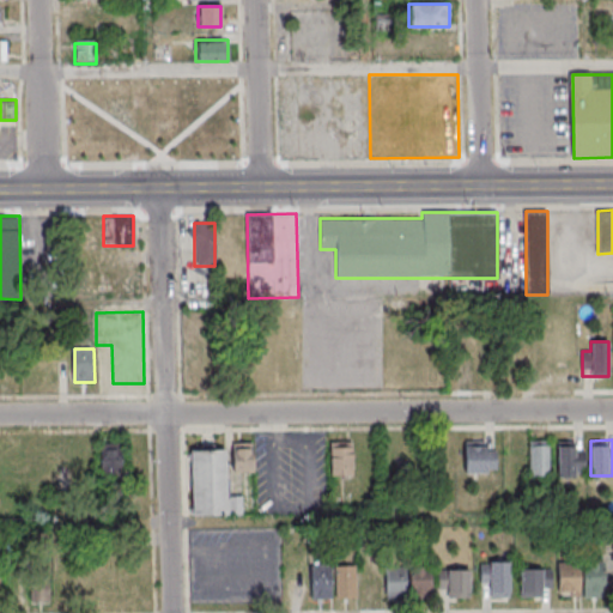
[(532,442),(551,441),(551,475),(532,475),(532,442)]
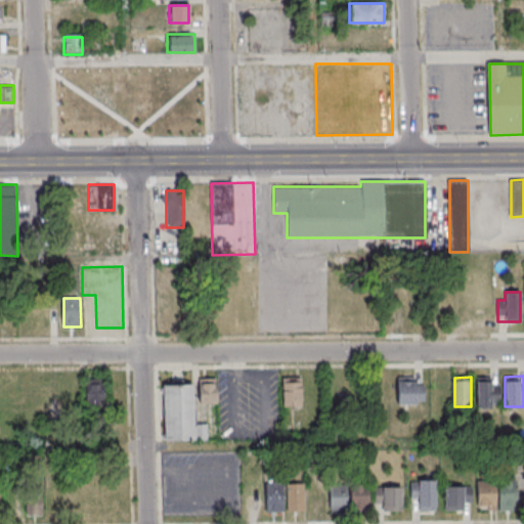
[(499,407),(499,377),(477,377),(477,407),(499,407)]
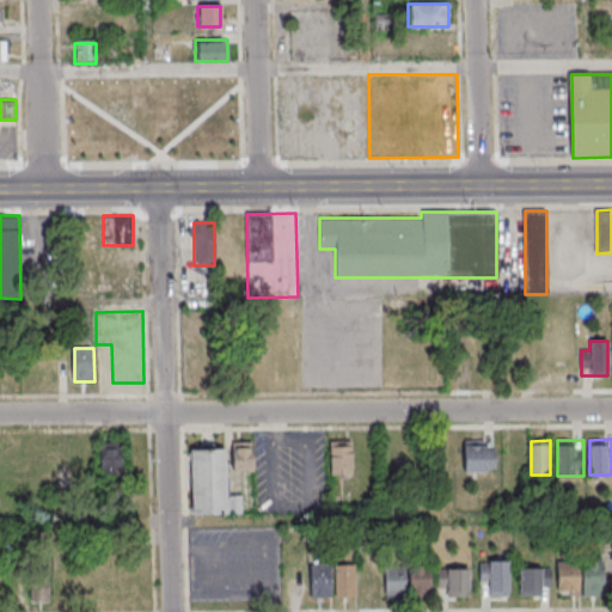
[(352,475),(352,441),(330,441),(330,475),(352,475)]
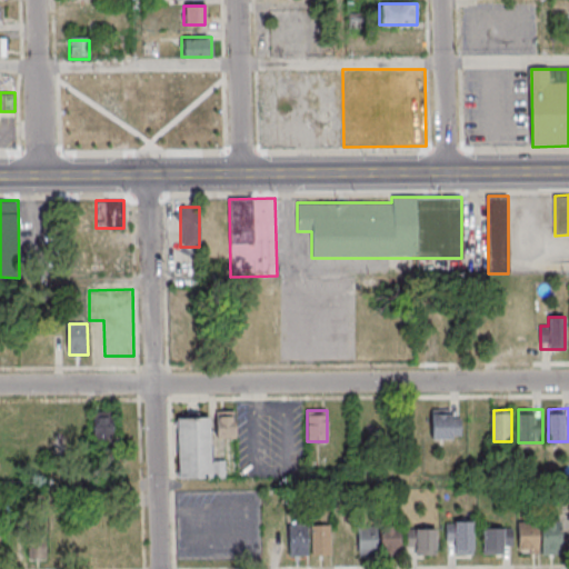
[(460,440),(460,410),(430,410),(430,440),(460,440)]
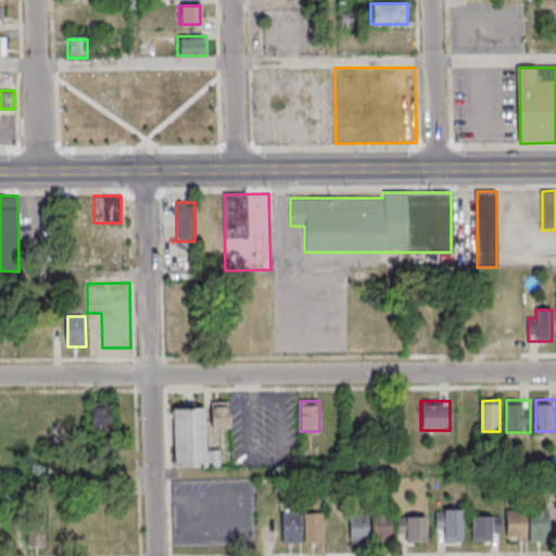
[(63,434),(63,402),(43,402),(43,434),(63,434)]
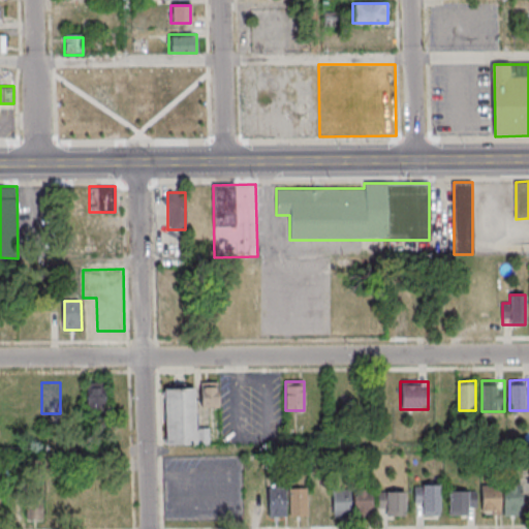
[(105,382),(86,382),(86,409),(105,409),(105,382)]
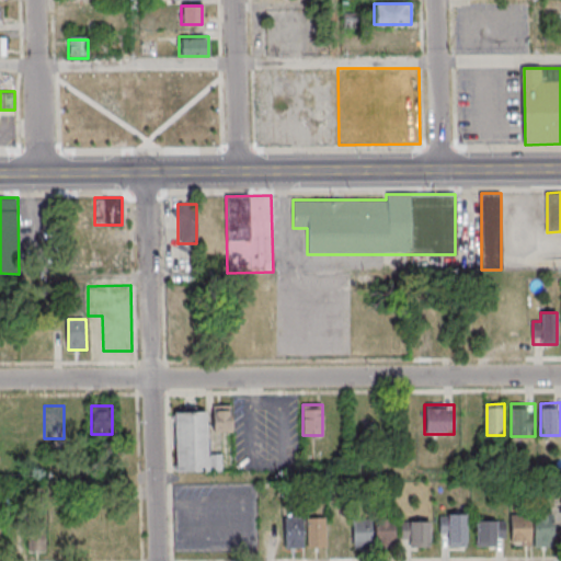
[(231,433),(231,407),(214,407),(214,433),(231,433)]
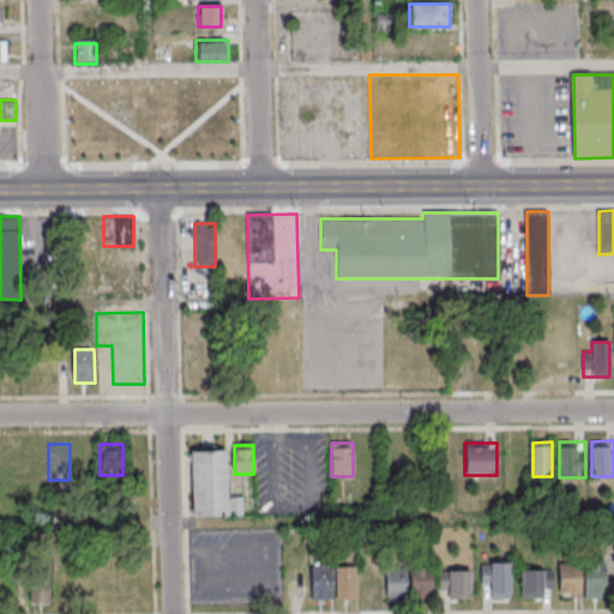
[(190,516),(228,516),(228,451),(190,451),(190,516)]
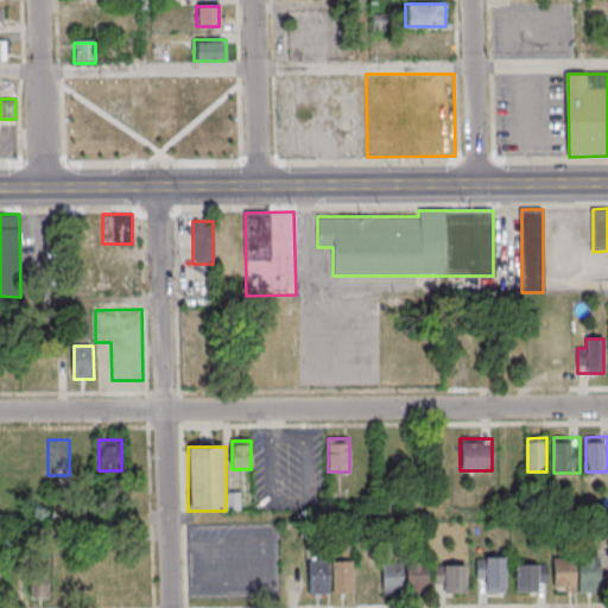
[(488,557),(507,557),(508,593),(488,594),(488,557)]
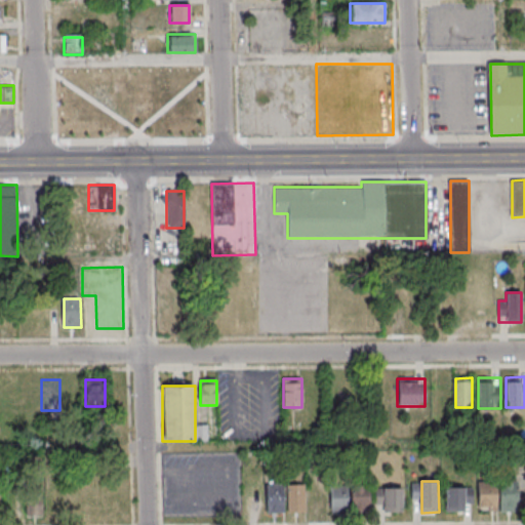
[(480,482),(497,481),(498,510),(481,510),(480,482)]
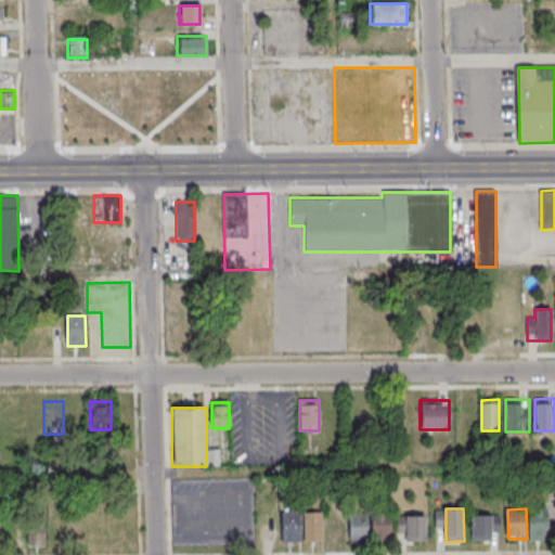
[(281,541),(299,541),(299,510),(281,510),(281,541)]
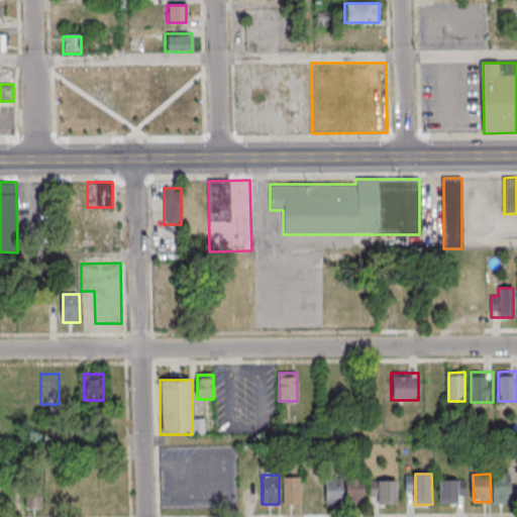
[(494,475),(511,475),(512,504),(495,504),(494,475)]
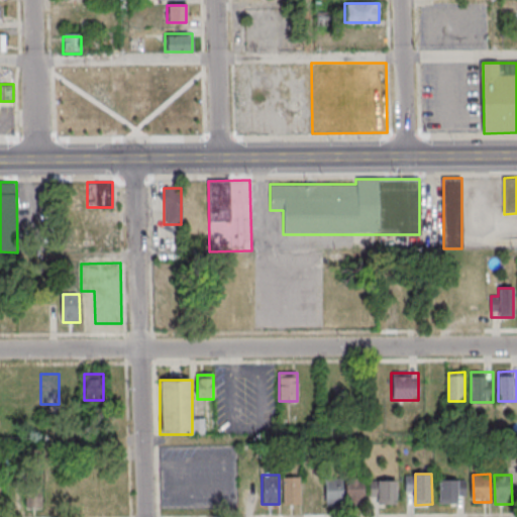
[(283,504),(300,504),(300,477),(283,477),(283,504)]
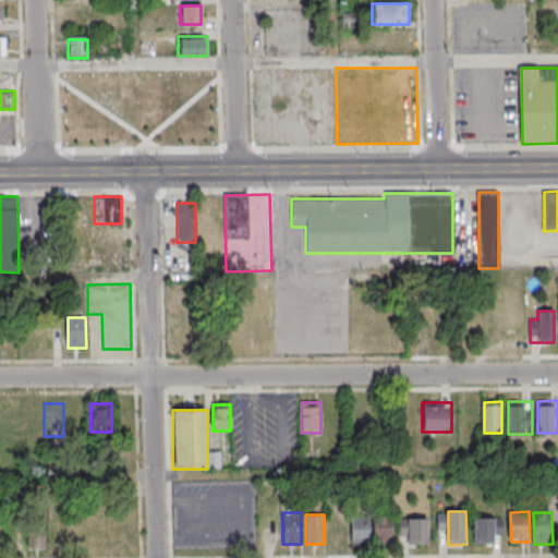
[(347,544),(347,514),(329,514),(329,544),(347,544)]
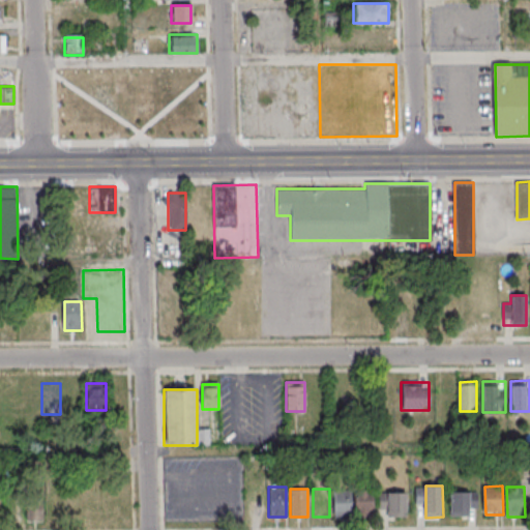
[(333,517),(373,517),(373,489),(353,489),(353,491),(333,491),(333,517)]
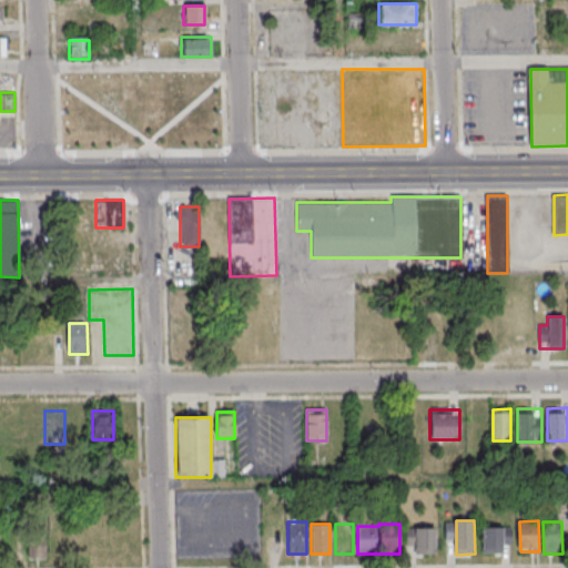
[(510,526),(482,526),(482,553),(510,553),(510,526)]
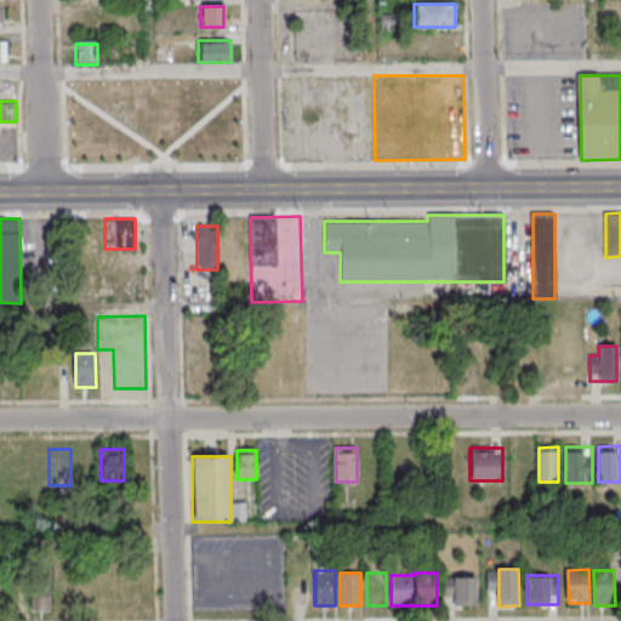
[(30,610),(51,610),(51,576),(30,576),(30,610)]
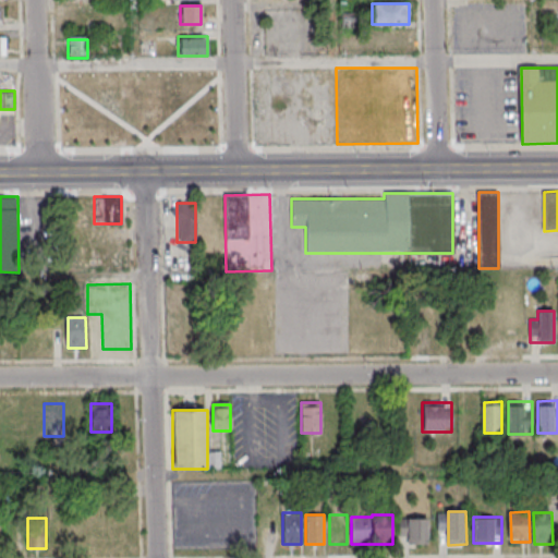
[(410,519),(429,519),(429,545),(410,545),(410,519)]
